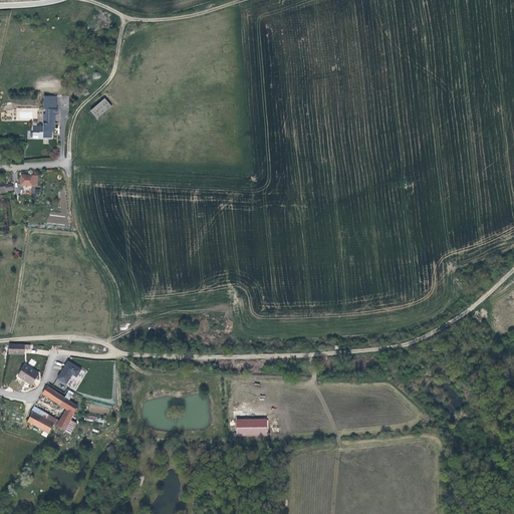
[(46,96),(46,106),(46,109),(48,109),(49,113),(46,113),(47,123),(48,123),(49,126),(47,126),(35,127),(36,134),(42,134),(42,139),(55,138),(55,132),(54,129),(57,127),(56,113),(58,113),(58,107),(57,107),(57,105),(57,95),(46,96)]
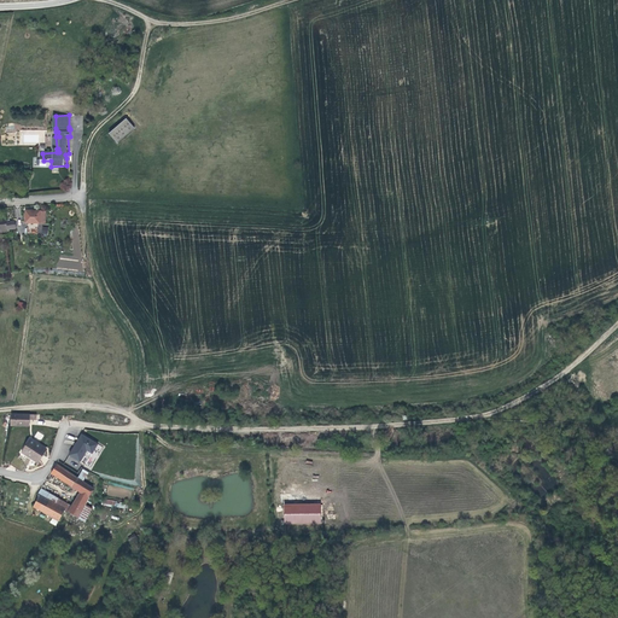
[(127,118),(110,134),(118,144),(135,128),(127,118)]
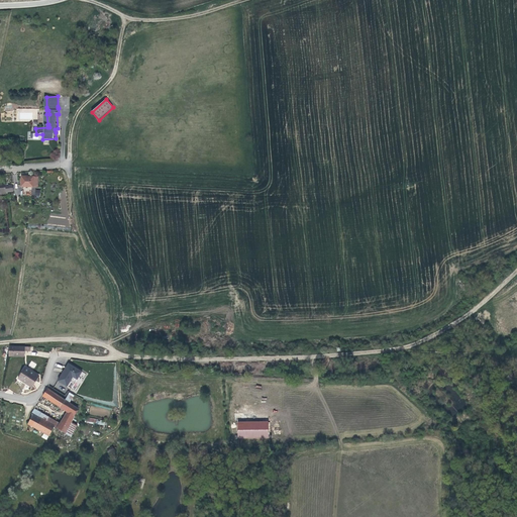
[(33,187),(34,178),(23,176),(21,187),(33,188),(33,187)]
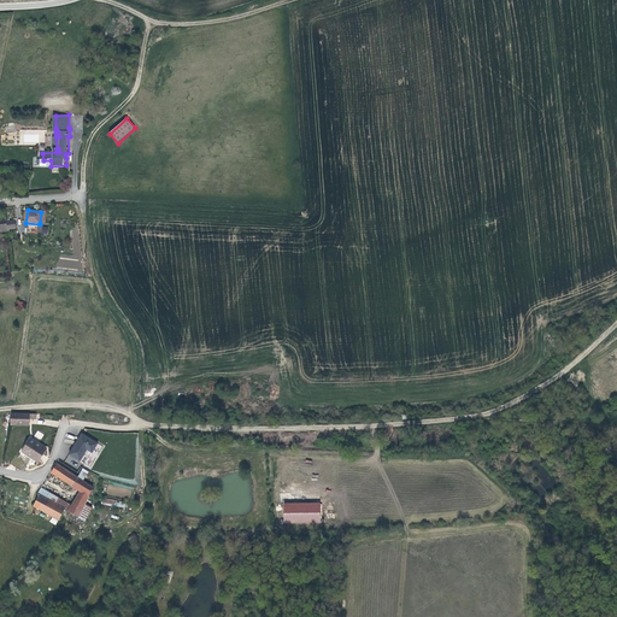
[(30,415),(12,415),(12,425),(30,427),(30,421),(30,416),(30,415)]
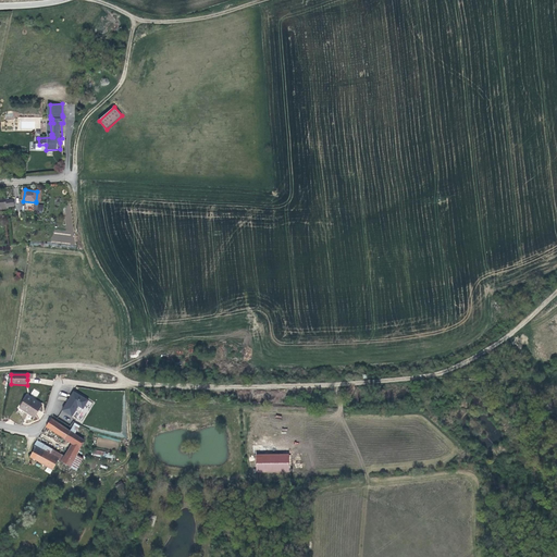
[(89,400),(74,392),(63,410),(73,417),(78,406),(84,409),(89,400)]
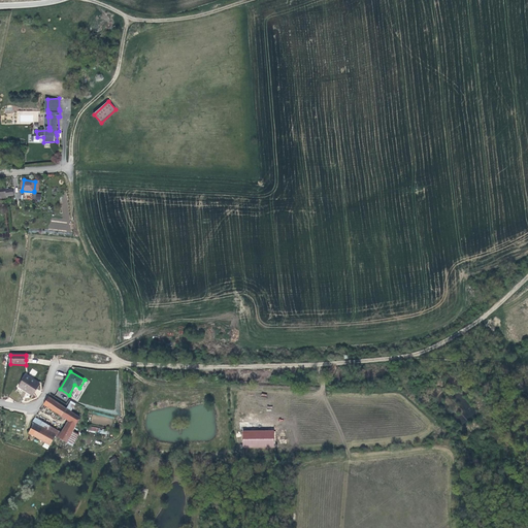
[(28,390),(35,394),(40,387),(35,384),(36,382),(27,375),(20,387),(27,392),(28,390)]
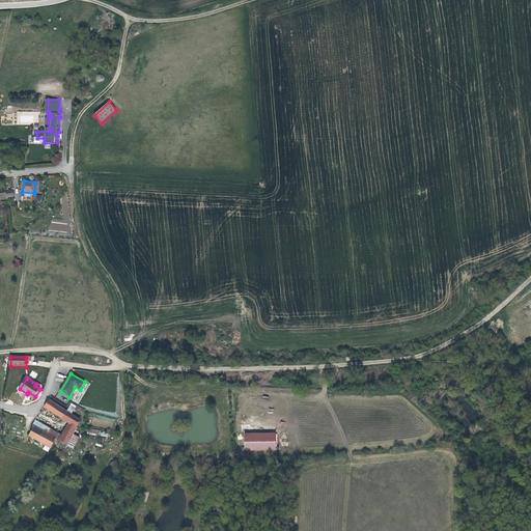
[(67,412),(49,399),(44,407),(62,418),(61,419),(67,423),(76,428),(80,420),(77,418),(72,414),(67,412)]
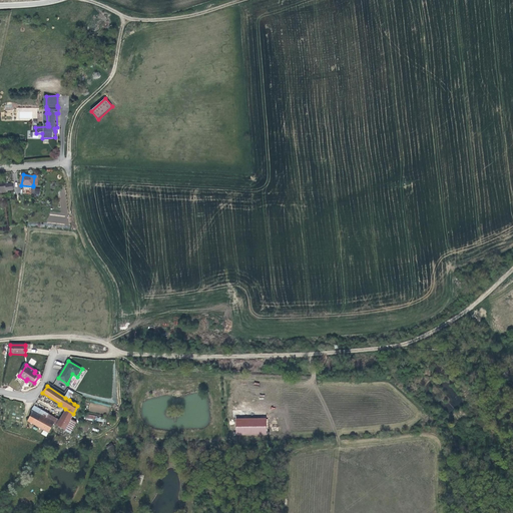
[(65,398),(69,400),(73,393),(68,391),(65,398)]
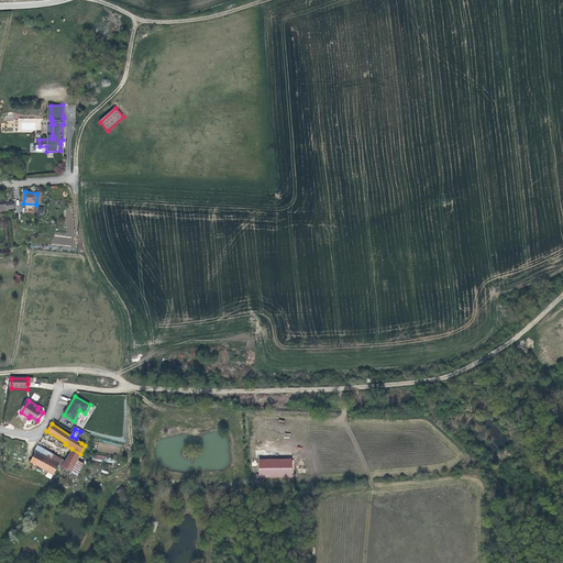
[(51,461),(53,456),(54,455),(37,445),(34,451),(35,452),(51,461)]
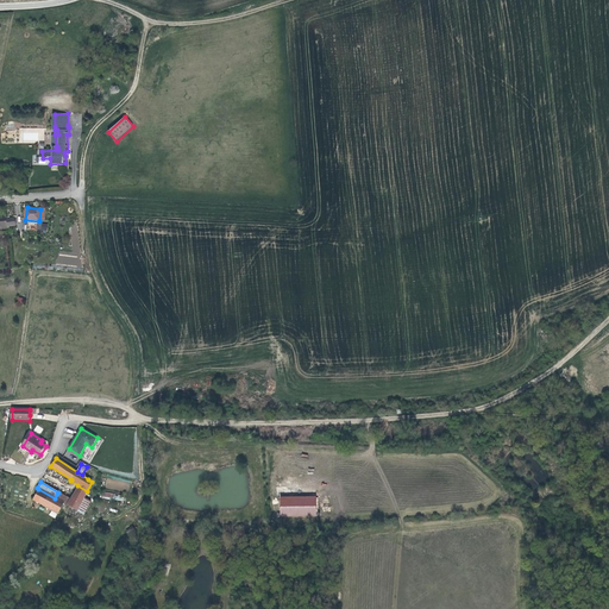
[(85,496),(87,491),(77,485),(75,491),(85,496)]
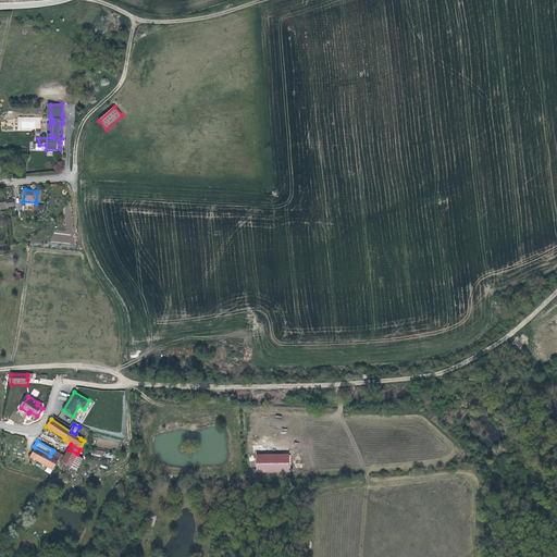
[(58,460),(71,467),(76,455),(77,454),(69,449),(63,457),(52,452),(50,456),(35,447),(29,457),(52,470),(58,460)]
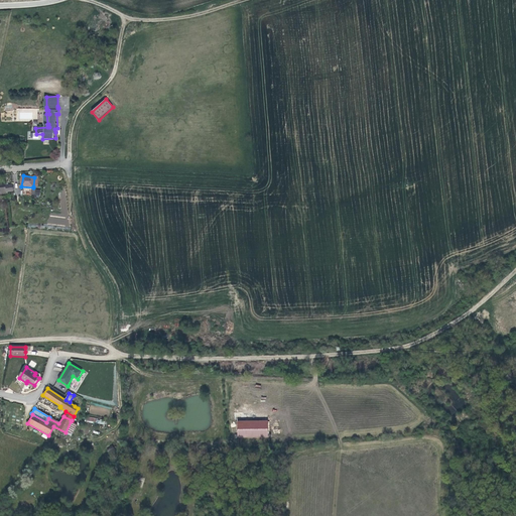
[(71,421),(66,432),(71,435),(77,424),(71,421)]
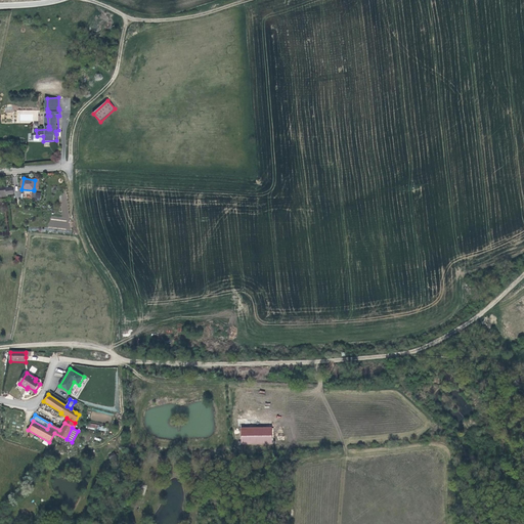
[(272,428),(242,428),(242,444),(272,444),(272,428)]
